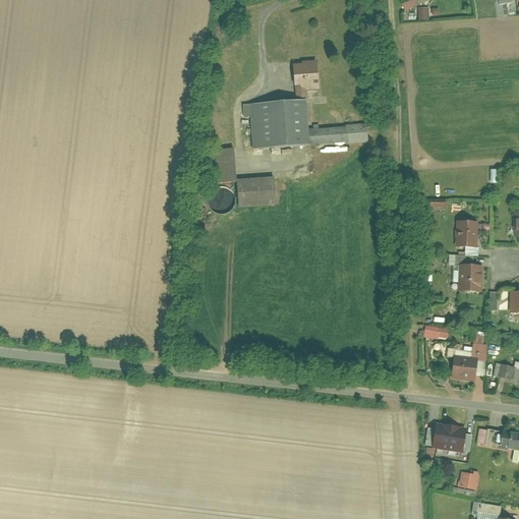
[(401,0),(405,9),(418,3),(417,0),(401,0)]
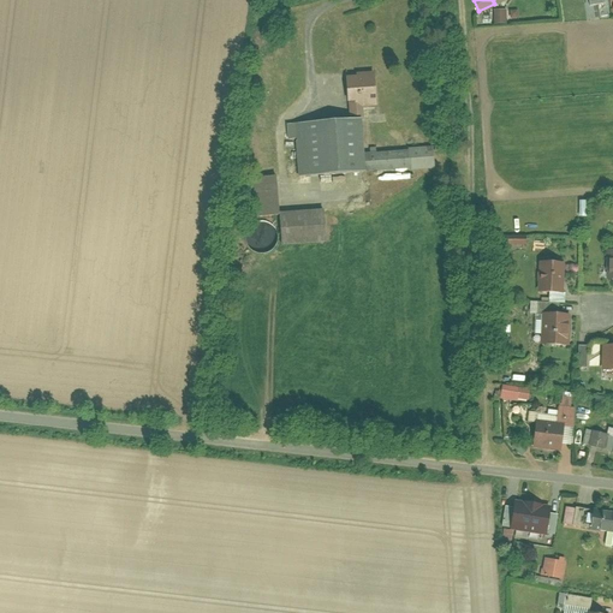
[(493,7),(493,22),(505,22),(505,7),(493,7)]
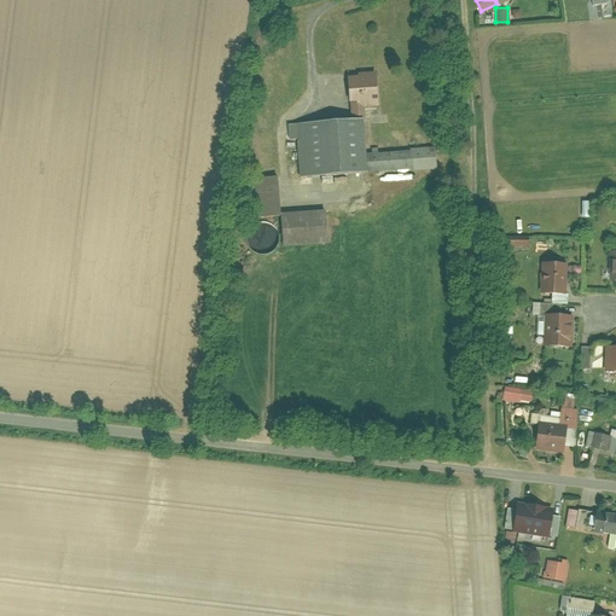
[(377,102),(375,71),(348,73),(350,103),(360,103),(377,102)]
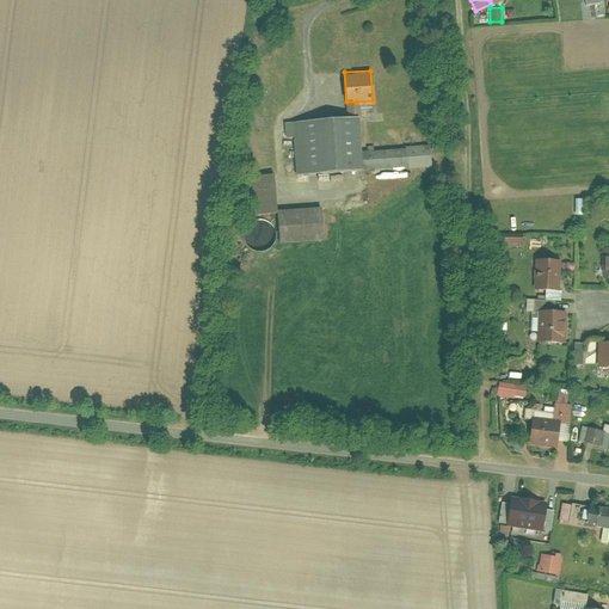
[(356,102),(346,102),(346,116),(357,116),(356,102)]
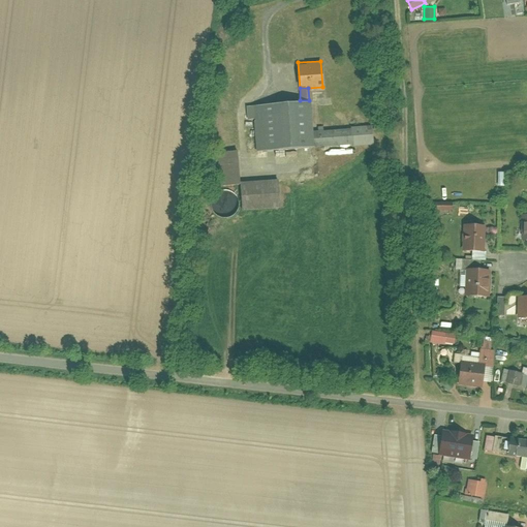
[(300,100),(246,104),(248,124),(253,124),(254,150),(312,146),(311,130),(309,100),(300,100)]
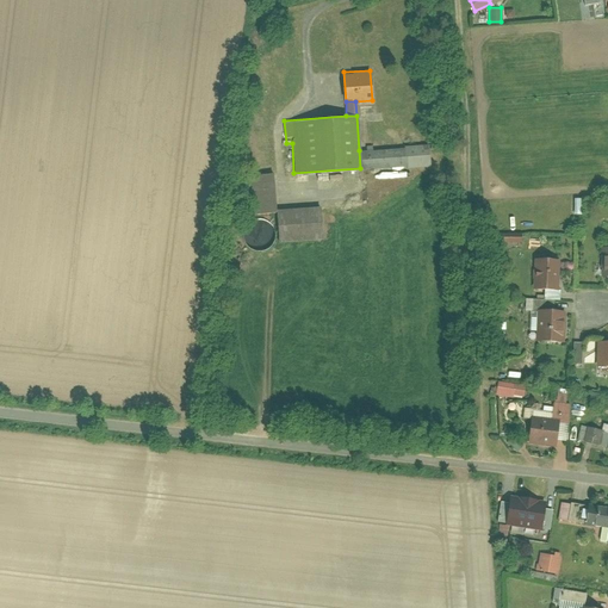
[(359,150),(360,168),(407,165),(407,168),(429,166),(428,143),(403,144),(403,147),(359,150)]
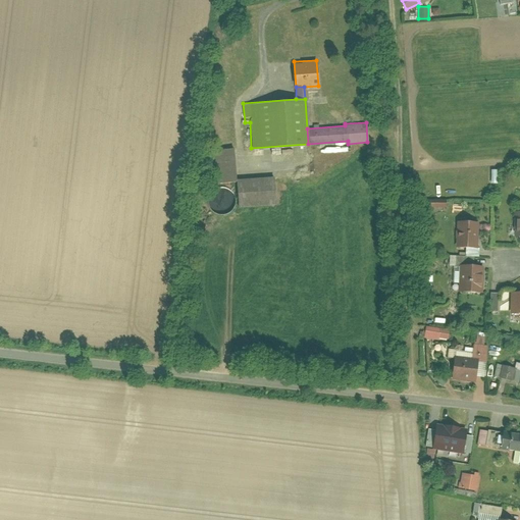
[(234,147),(214,149),(216,182),(236,179),(234,147)]
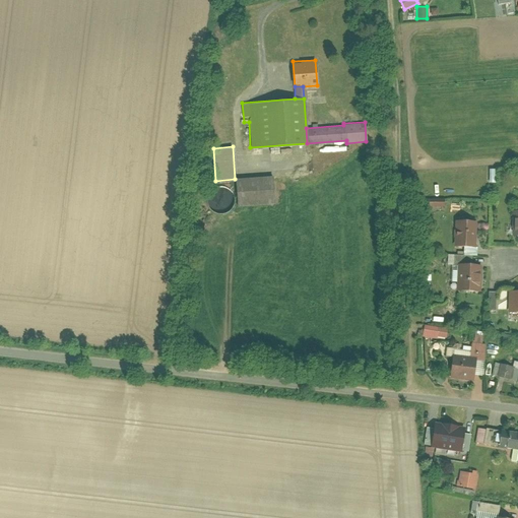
[(487,182),(496,182),(496,169),(487,168),(487,182)]
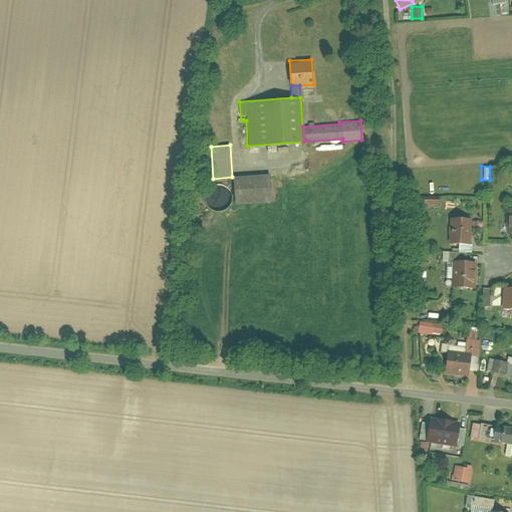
[(270,174),(233,176),(235,203),(271,200),(270,174)]
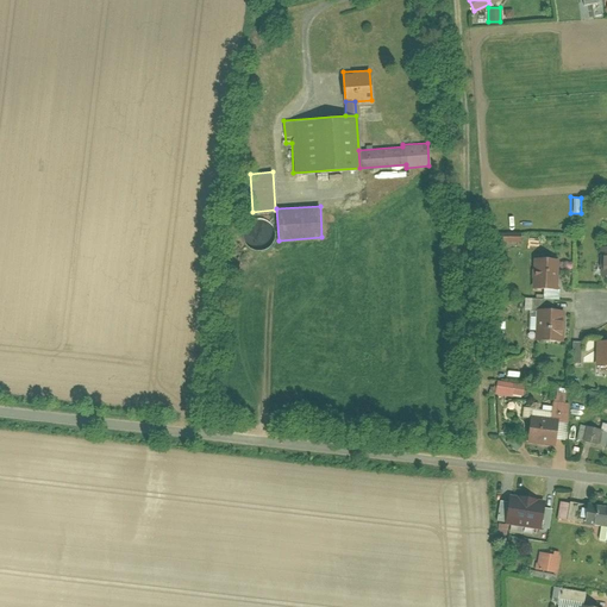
[(520,232),(499,231),(499,241),(520,242),(520,232)]
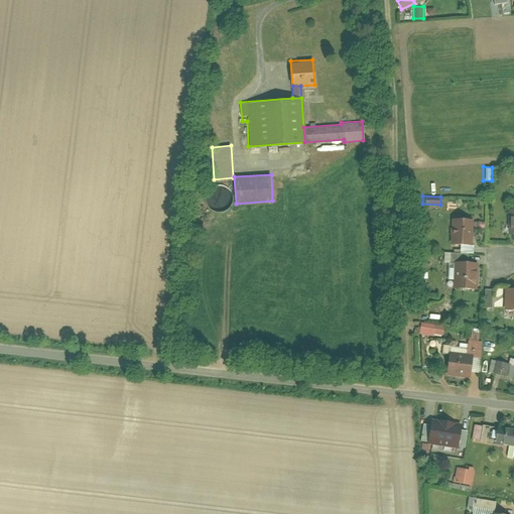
[(472,218),(452,218),(451,242),(460,242),(472,243),(472,218)]
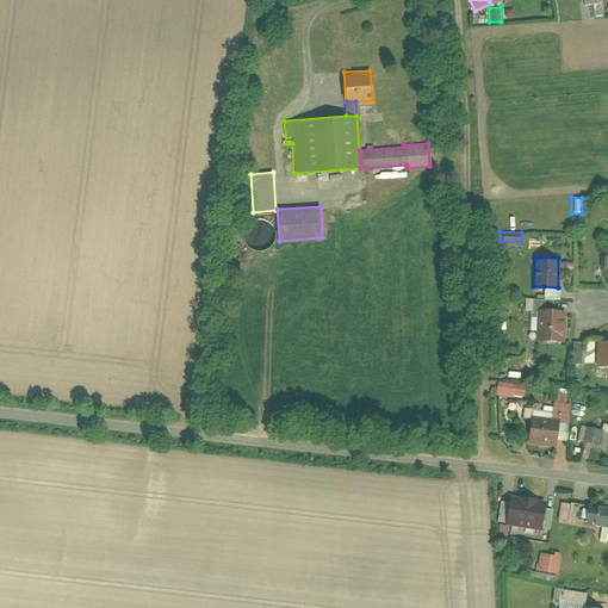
[(557,298),(559,298),(559,287),(558,287),(544,286),(543,298),(557,298)]
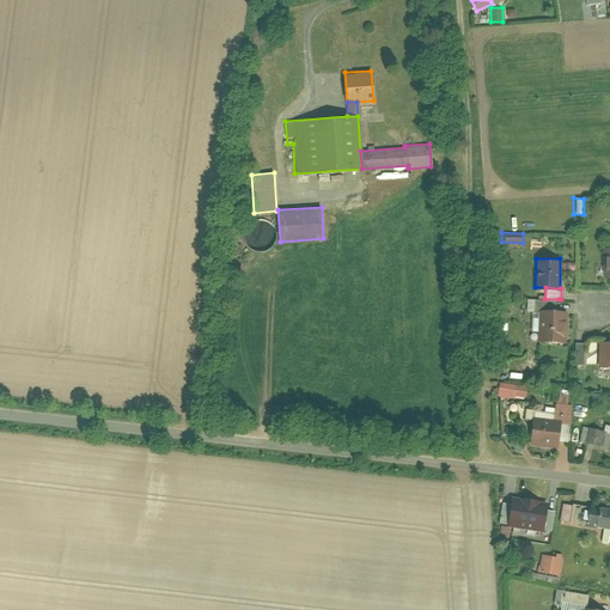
[(535,298),(535,309),(538,309),(559,310),(559,299),(544,299),(535,298)]
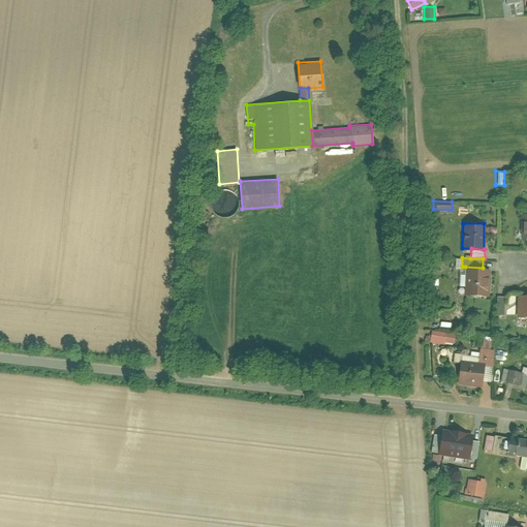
[(465,295),(488,295),(488,268),(483,268),(465,267),(465,295)]
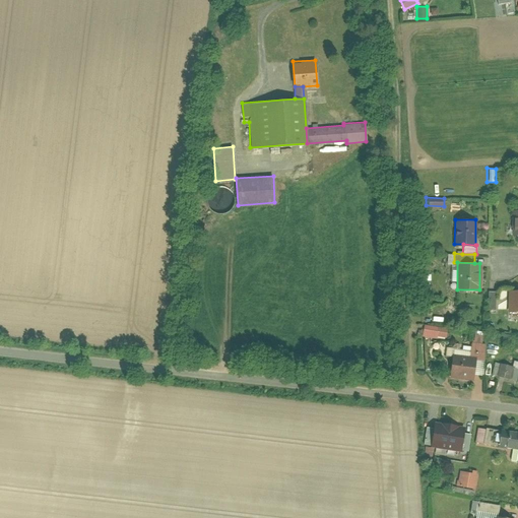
[(495,289),(488,289),(487,308),(495,308),(495,289)]
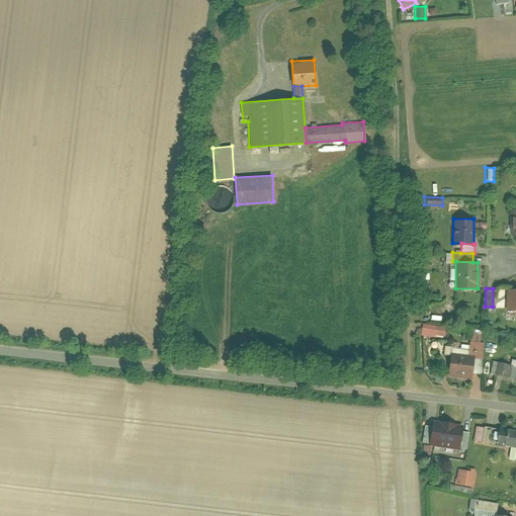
[(515,288),(506,289),(506,310),(515,310),(515,288)]
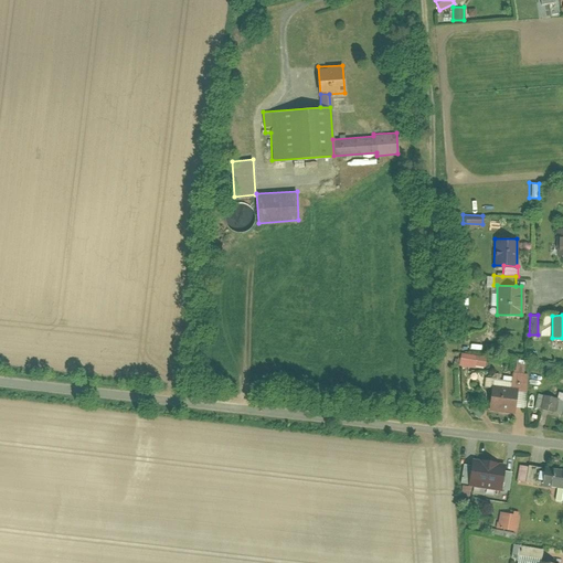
[(486,354),(460,351),(459,365),(485,368),(486,354)]
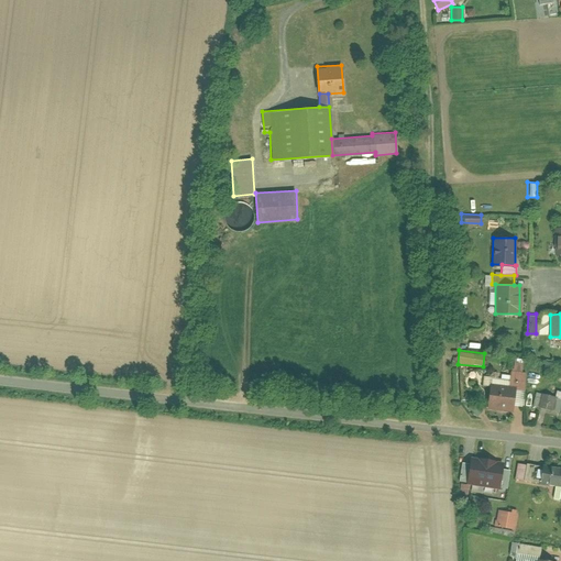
[(523,388),(525,371),(512,370),(509,387),(515,387),(523,388)]
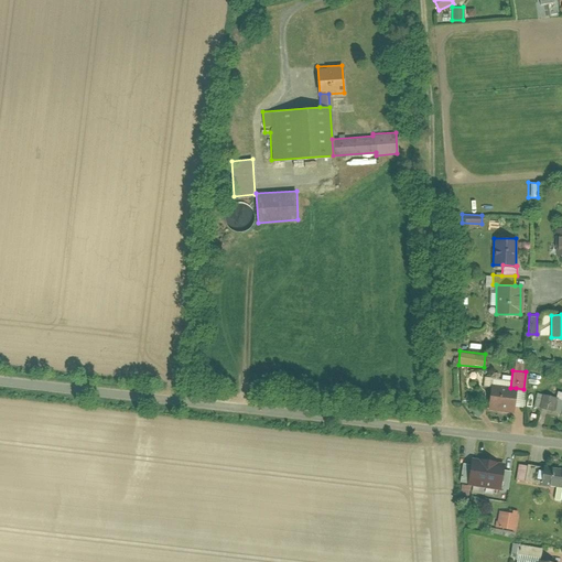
[(510,388),(490,386),(488,409),(512,412),(516,388),(510,388)]
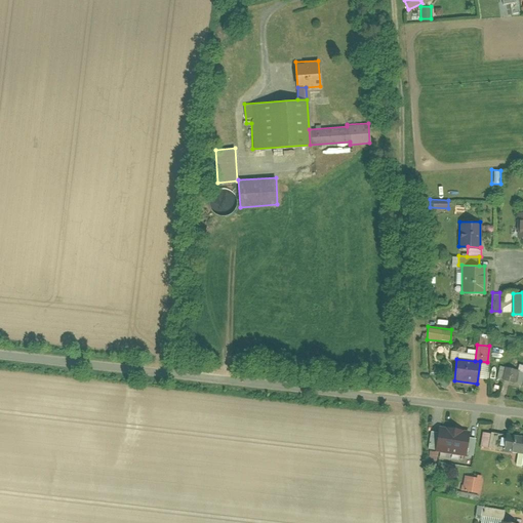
[(501,378),(514,381),(517,369),(505,366),(501,378)]
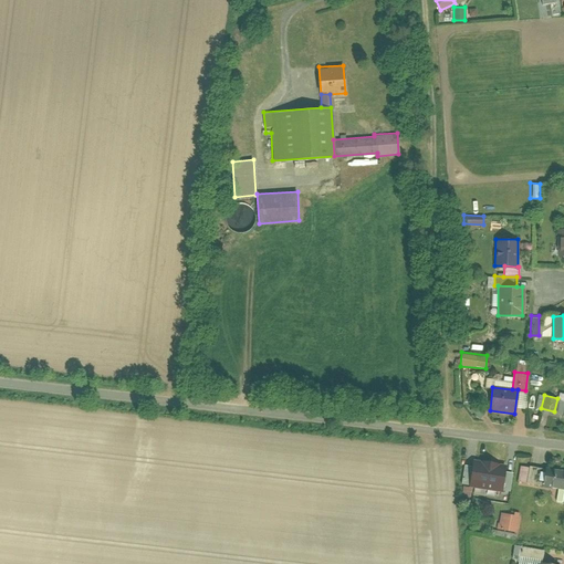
[(563,414),(563,410),(563,399),(557,398),(554,411),(563,414)]
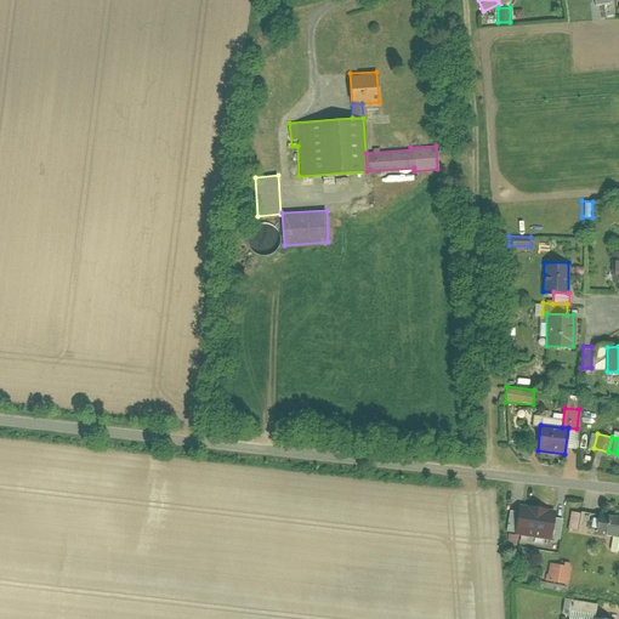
[(527,504),(518,503),(515,533),(550,538),(554,507),(546,506),(546,503),(527,500),(527,504)]
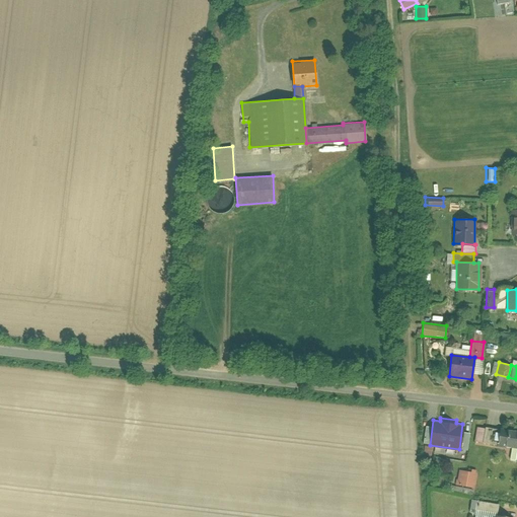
[(470,441),(477,442),(479,427),(473,426),(470,441)]
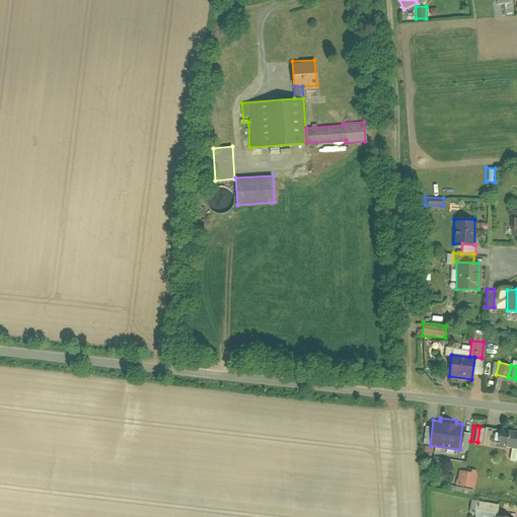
[(516,430),(500,428),(498,445),(516,447),(516,430)]
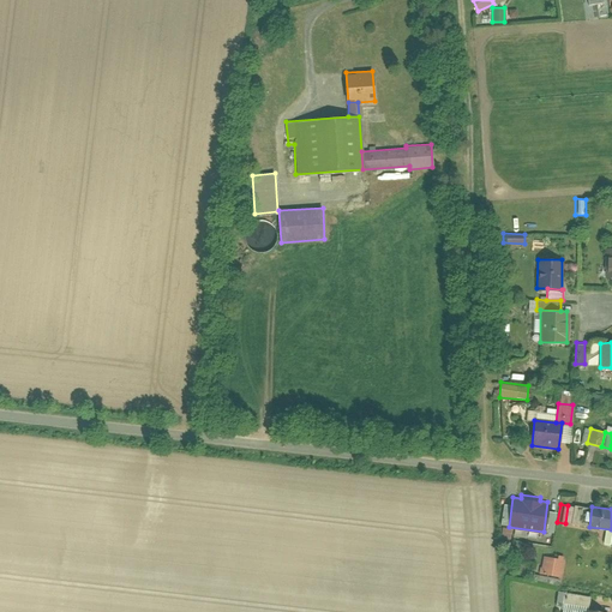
[(564,558),(544,555),(540,574),(562,576),(564,558)]
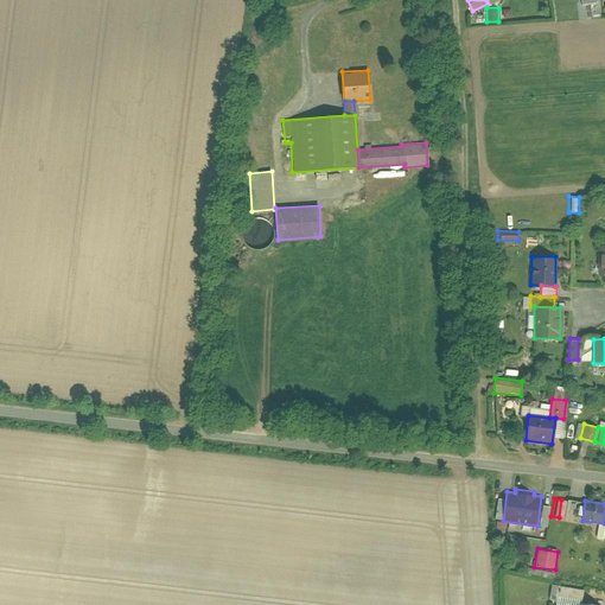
[(584,588),(559,585),(556,597),(581,600),(584,588)]
